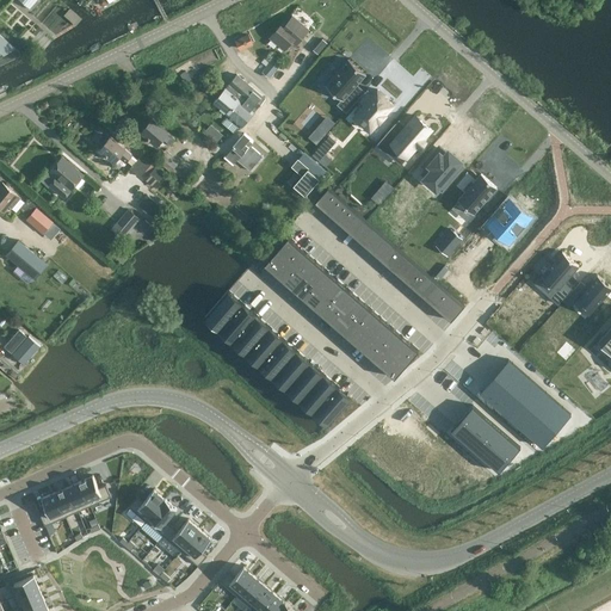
[(287,22),(284,19),(270,38),(284,50),(291,41),(295,44),(308,29),(292,16),(287,22)]
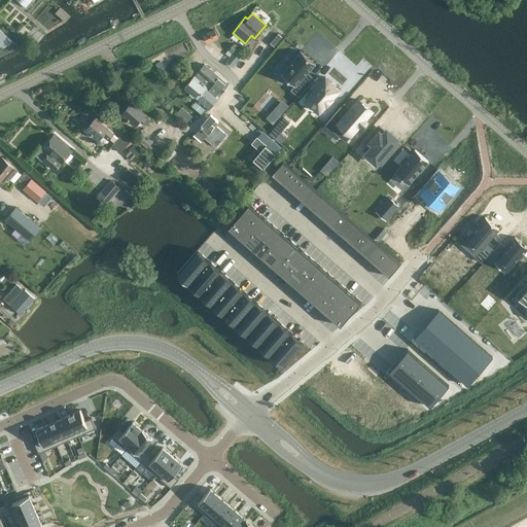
[(0,47),(12,41),(0,30),(0,47)]
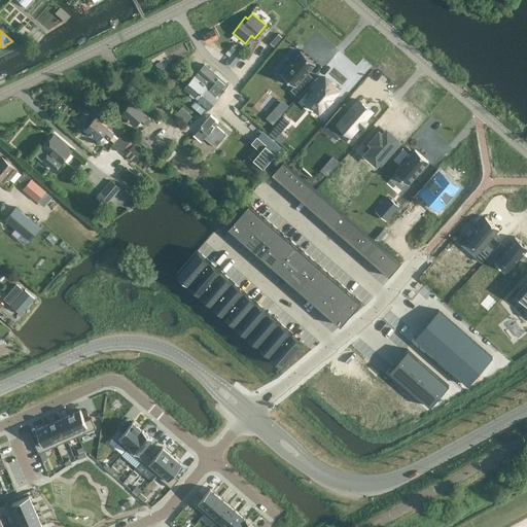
[(214,30),(204,35),(207,42),(218,37),(214,30)]
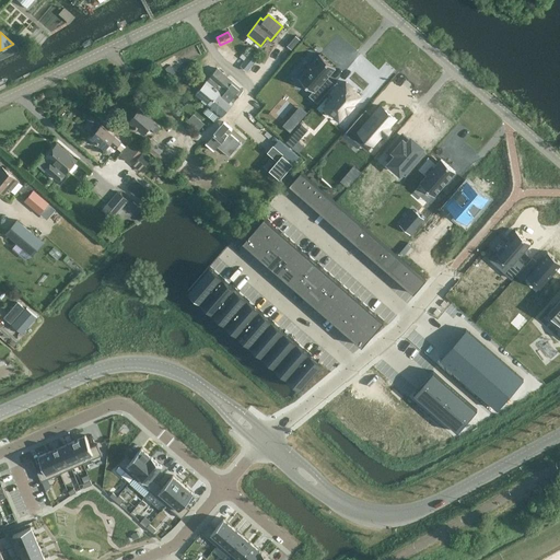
[(287,45),(283,49),(288,54),(292,49),(301,39),(295,35),(287,45)]
